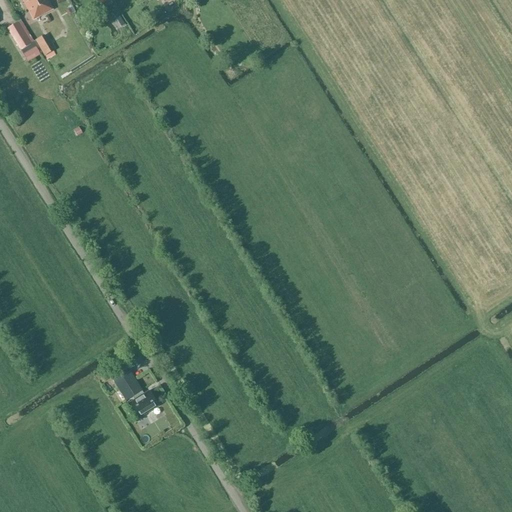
[(53,10),(47,0),(22,0),(34,20),(53,10)]
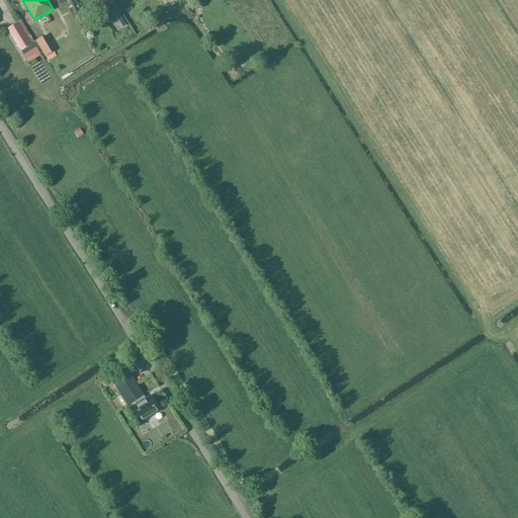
[(73,8),(67,11),(67,12),(69,15),(71,16),(76,13),(73,8)]
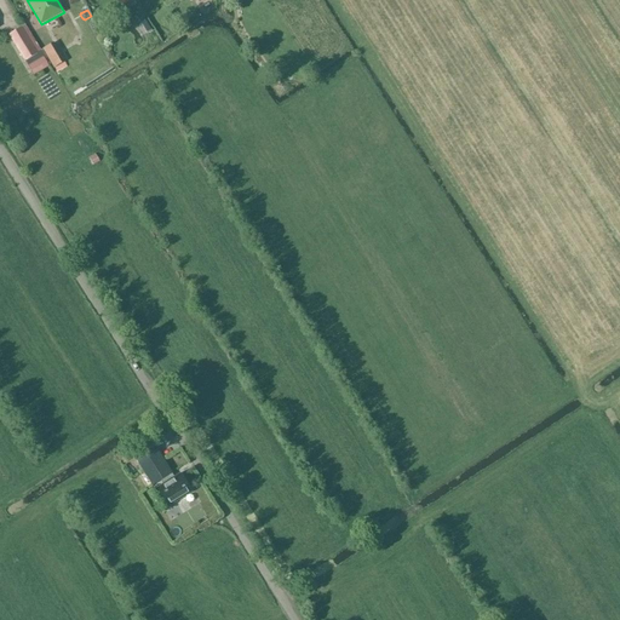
[(9,35),(34,76),(49,67),(44,59),(46,57),(42,51),(38,53),(40,51),(26,27),(22,28),(9,35)]
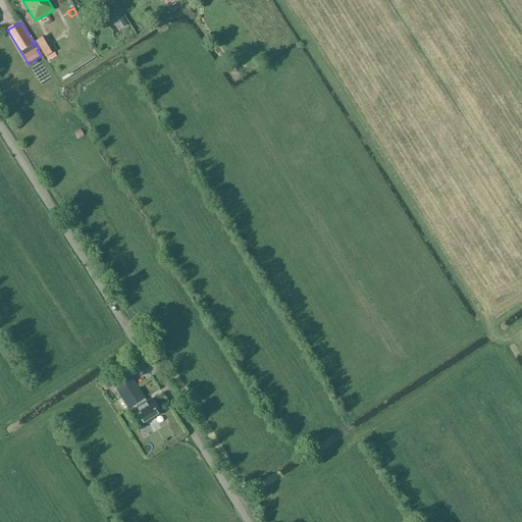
[(36,42),(45,58),(46,57),(48,61),(57,56),(45,36),(36,42)]
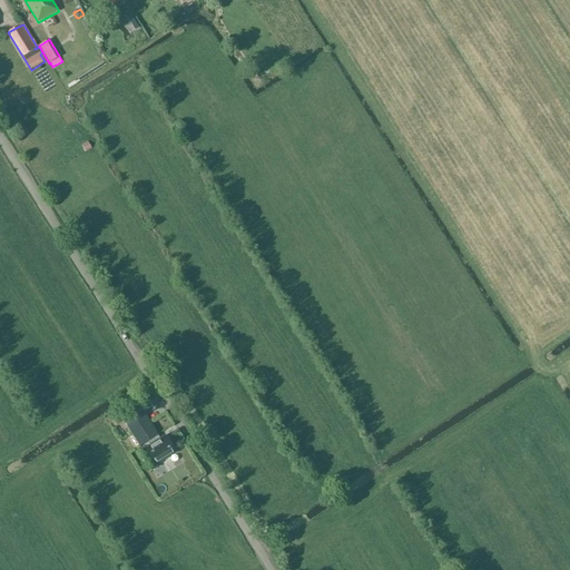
[(88,143),(82,146),(86,153),(91,149),(88,143)]
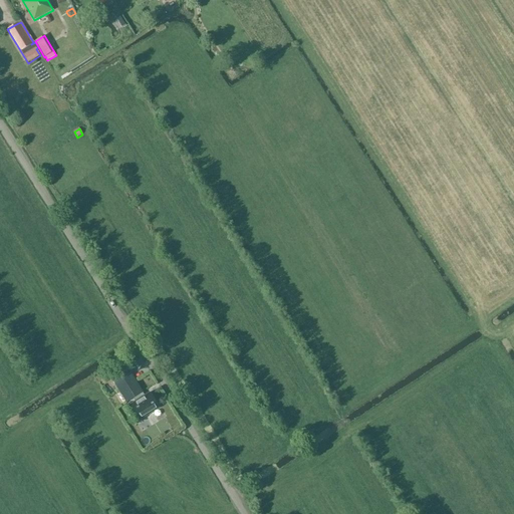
[(117,387),(133,376),(127,369),(112,379),(117,387)]
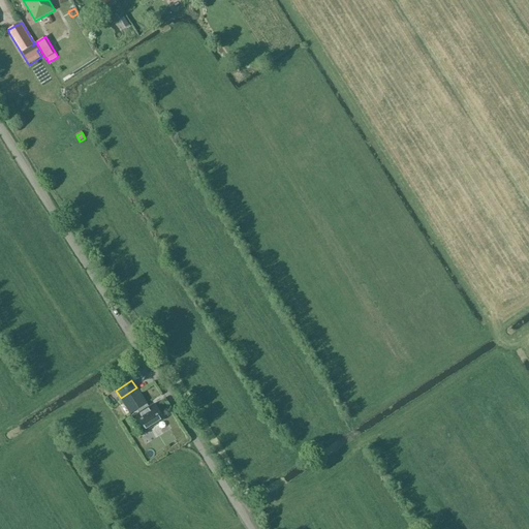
[(134,417),(144,432),(162,419),(154,405),(149,408),(146,404),(147,403),(138,392),(123,402),(130,413),(137,408),(141,413),(134,417)]
